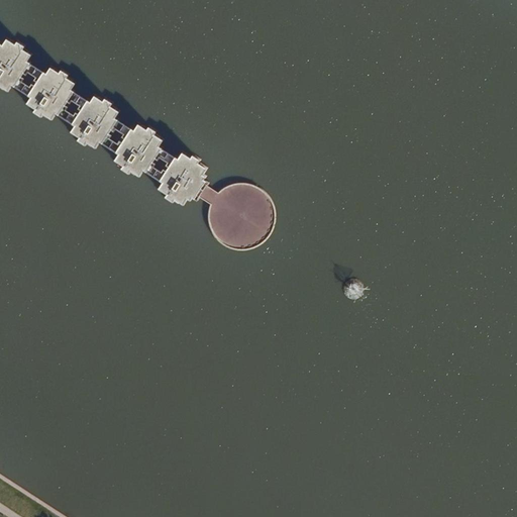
[(14,42),(6,37),(1,45),(0,45),(0,86),(8,92),(12,86),(21,73),(27,63),(32,55),(23,48),(26,45),(17,39),(14,42)]
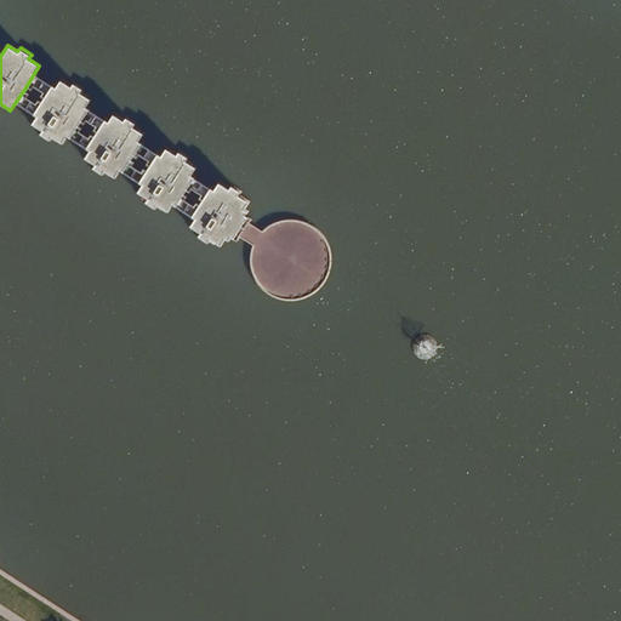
[(69,85),(60,79),(53,89),(45,101),(35,117),(30,125),(40,131),(38,135),(50,142),(52,138),(63,146),(68,138),(78,123),(86,109),(92,100),(81,93),(84,89),(73,81),(69,85)]
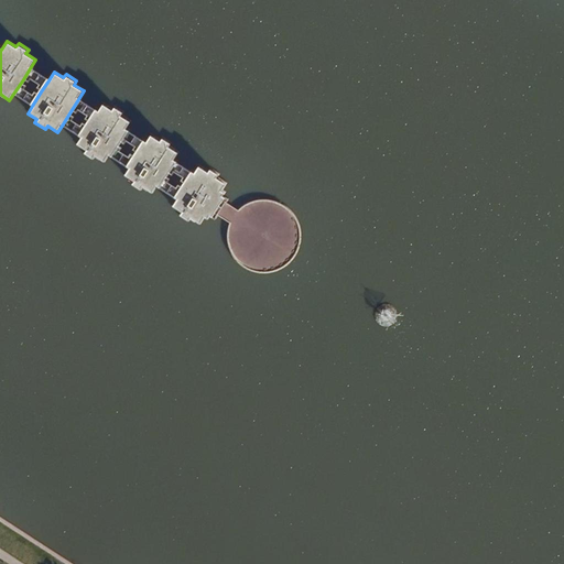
[(111,109),(101,102),(97,111),(89,122),(79,137),(75,144),(84,150),(82,153),(93,160),(95,156),(105,163),(109,155),(118,142),(126,130),(131,121),(122,116),(125,111),(114,105),(111,109)]
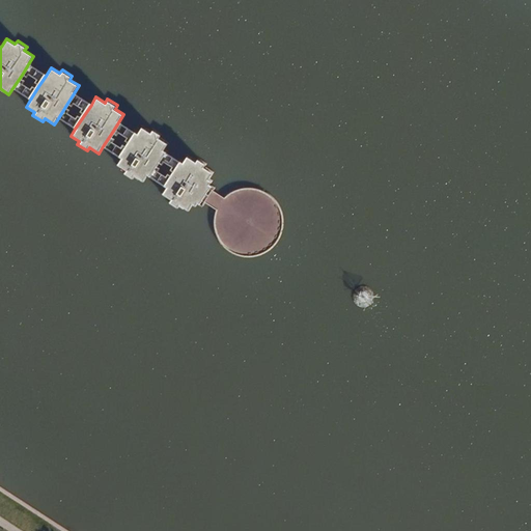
[(149,131),(141,126),(136,134),(129,144),(120,158),(115,165),(123,170),(121,173),(132,179),(134,177),(143,183),(147,175),(156,163),(163,151),(168,143),(160,137),(162,134),(151,128),(149,131)]
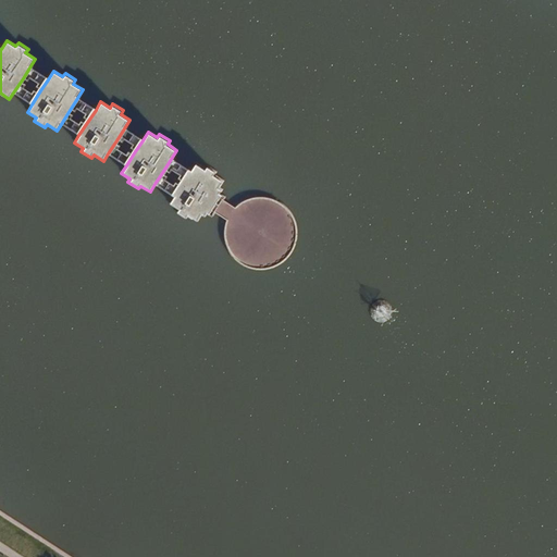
[(205,166),(195,161),(189,170),(182,182),(173,196),(169,203),(177,209),(175,212),(186,219),(188,217),(197,222),(201,215),(205,218),(207,214),(211,217),(214,212),(219,206),(222,200),(225,196),(220,193),(223,188),(220,186),(224,180),(214,173),(217,171),(206,164),(205,166)]
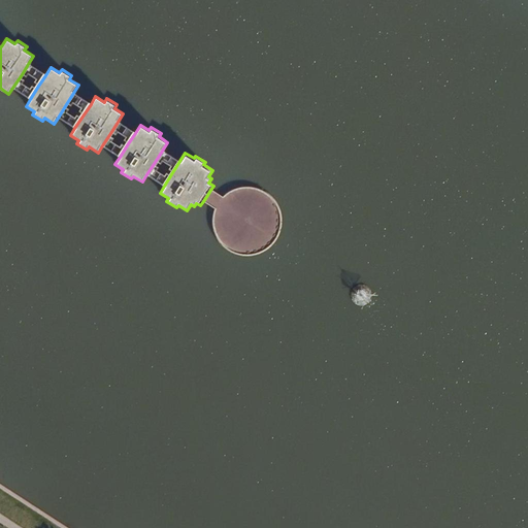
[(257,189),(250,188),(246,188),(235,190),(229,194),(224,198),(220,203),(217,209),(215,217),(213,224),(216,230),(218,237),(224,245),(229,250),(235,253),(242,255),(250,256),(260,253),(263,252),(269,248),(273,242),(278,234),(281,227),(282,220),(281,213),(277,206),(271,198),(263,192),(257,189)]
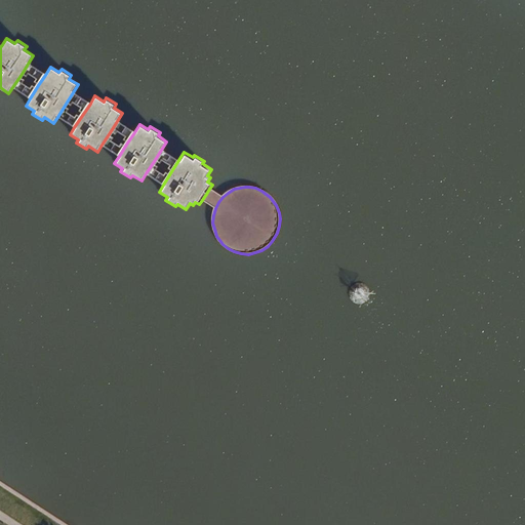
All buildings are outlined.
